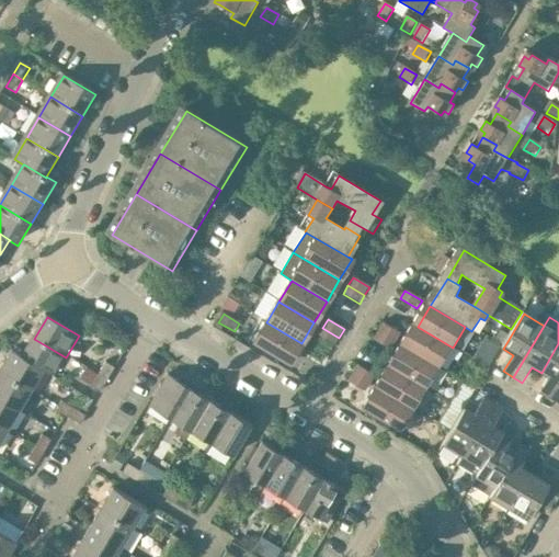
[(288,364),(301,343),(266,322),(254,343),(288,364)]
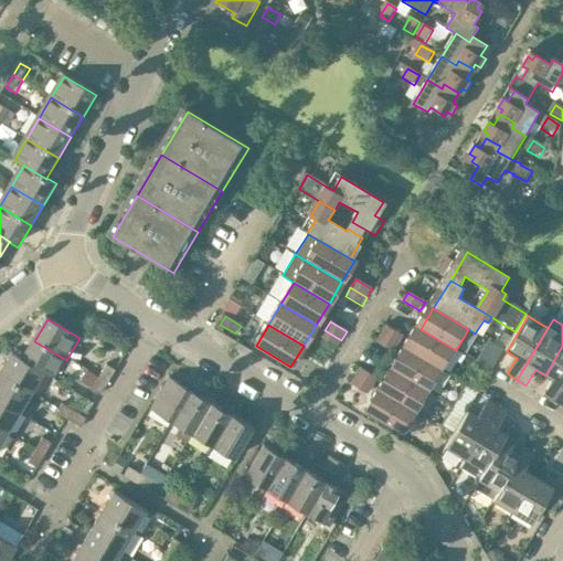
[(382,335),(399,345),(404,337),(386,327),(382,335)]
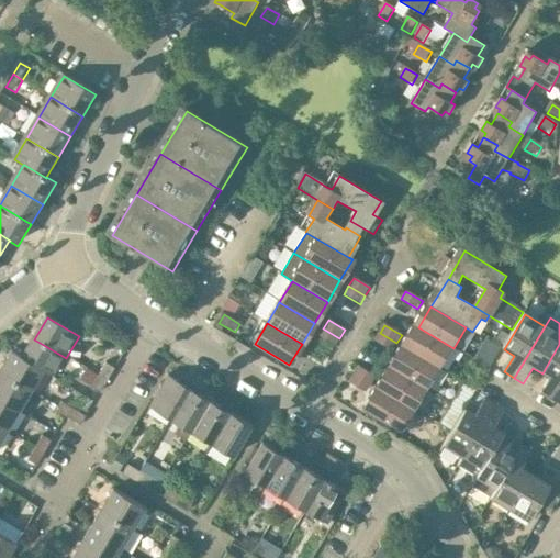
[(440,369),(454,348),(418,327),(405,348),(440,369)]
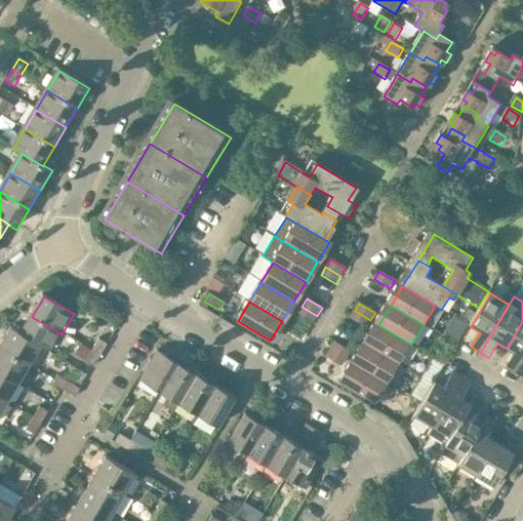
[(313,323),(317,316),(302,307),(297,314),(313,323)]
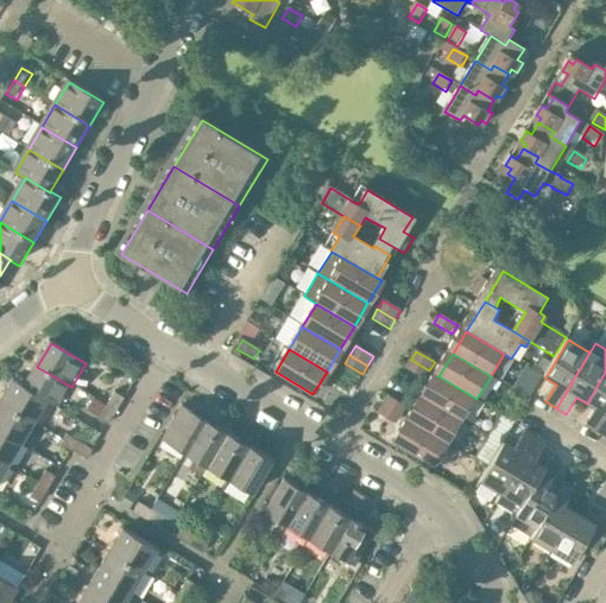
[(424,380),(429,370),(411,360),(406,369),(424,380)]
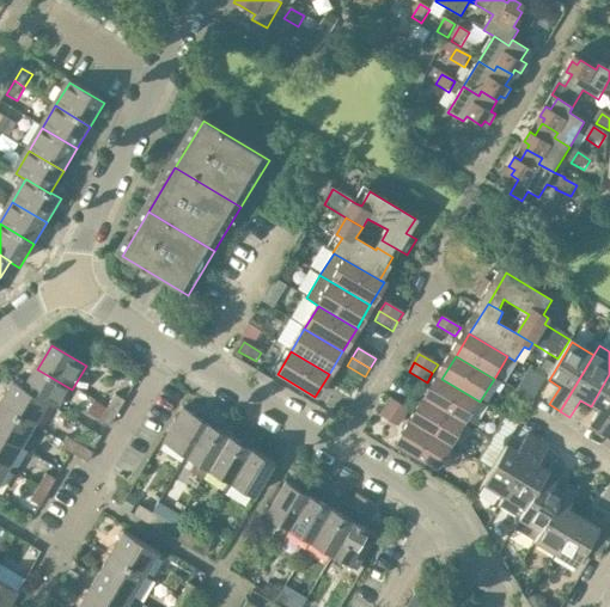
[(37,369),(25,390),(24,391),(49,405),(48,406),(58,412),(72,390),(37,369)]
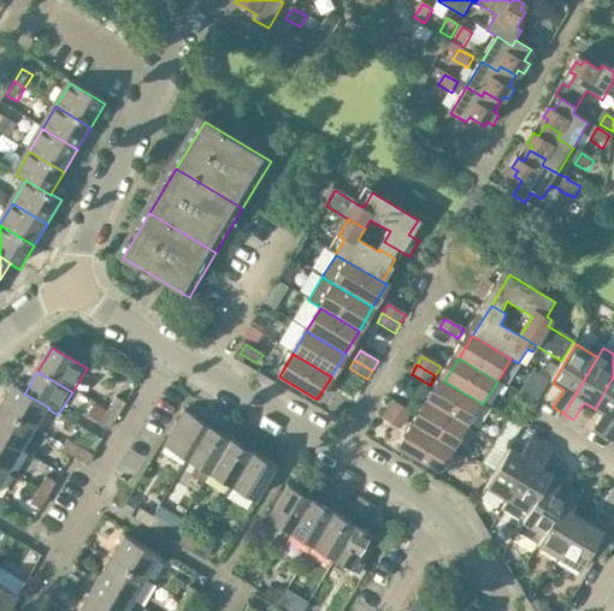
[(613,377),(595,409),(606,415),(595,432),(606,439),(613,425),(613,377)]
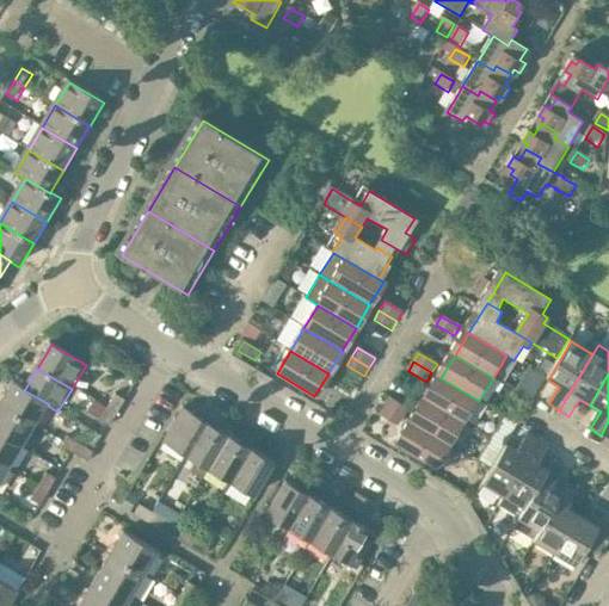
[(428,402),(466,425),(479,401),(441,378),(428,402)]
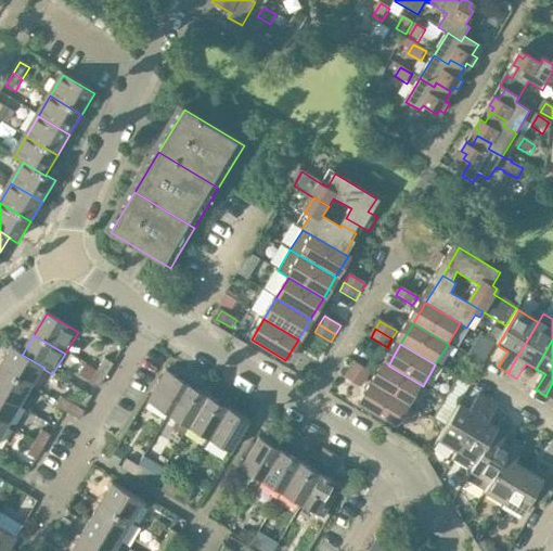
[(31,388),(43,369),(44,368),(22,355),(23,354),(13,348),(1,369),(31,388)]
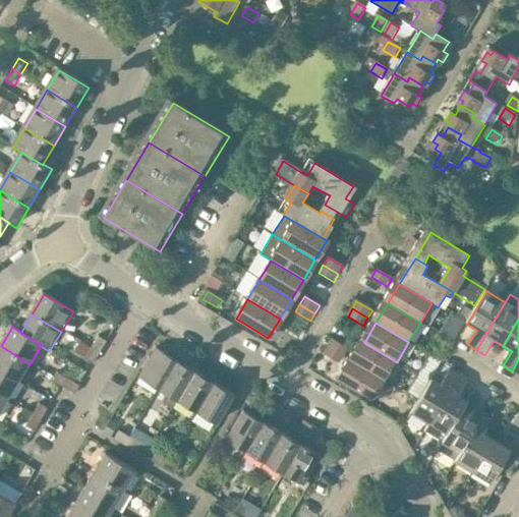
[(92,350),(101,355),(108,343),(99,338),(92,350)]
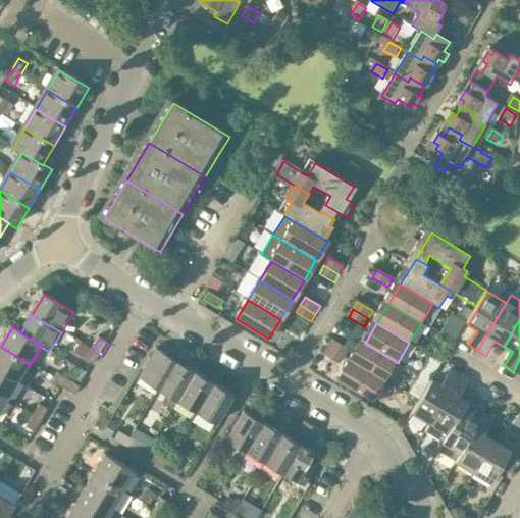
[(329,349),(345,358),(350,351),(333,342),(329,349)]
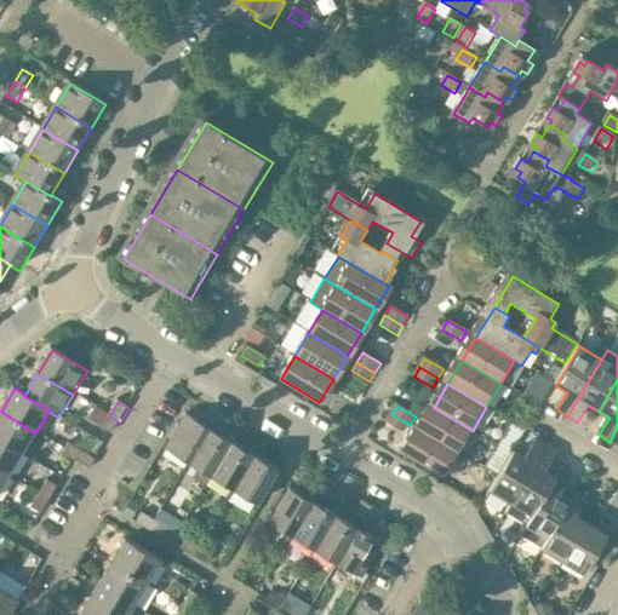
[(473,431),(434,408),(421,431),(458,454),(473,431)]
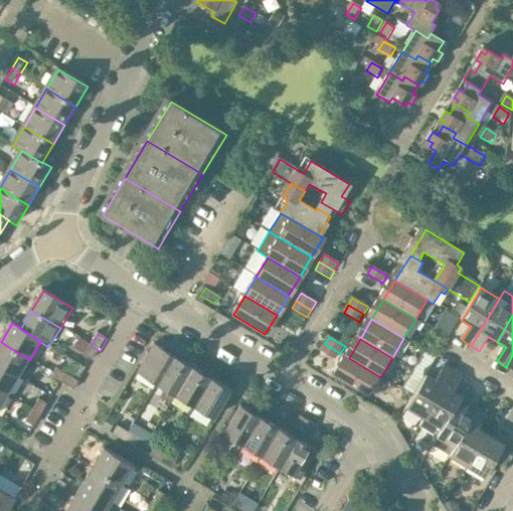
[(1,342),(0,343),(0,367),(18,378),(29,360),(1,342)]
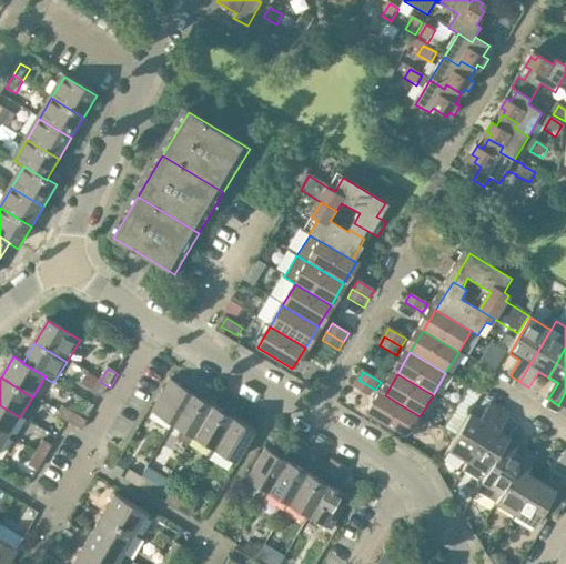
[(371,398),(375,390),(359,380),(354,388),(371,398)]
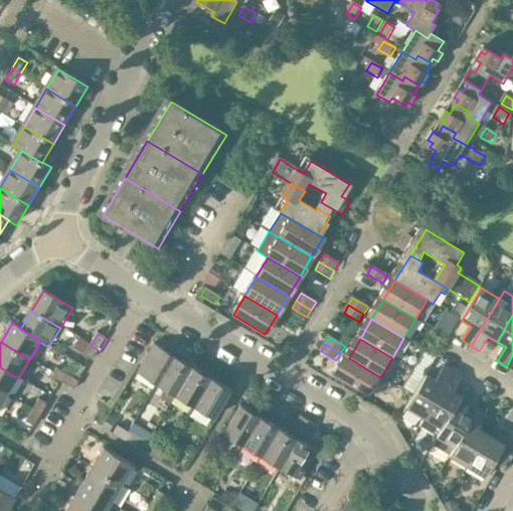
[(93,362),(100,351),(91,346),(84,357),(93,362)]
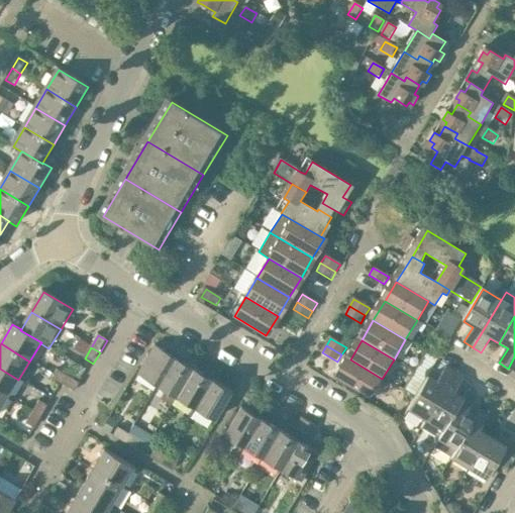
[(138,376),(159,388),(176,358),(156,347),(138,376)]
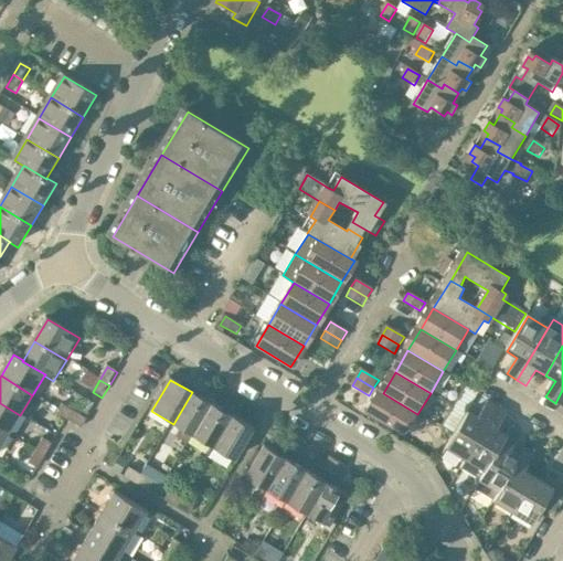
[(173,424),(181,430),(176,440),(188,446),(193,436),(212,405),(192,392),(173,424)]
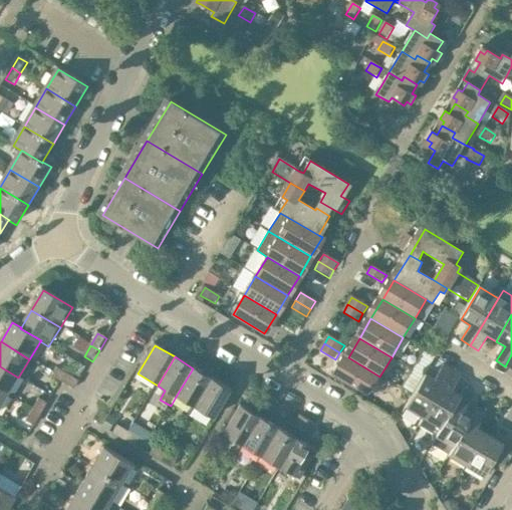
[(368,396),(379,376),(348,357),(336,376),(368,396)]
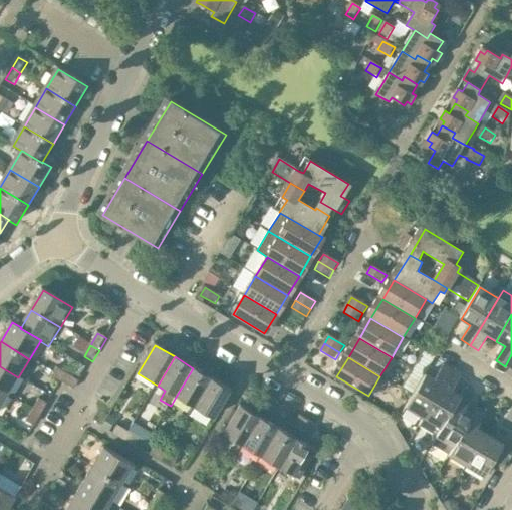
[(0,366),(0,392),(7,397),(18,377),(0,366)]
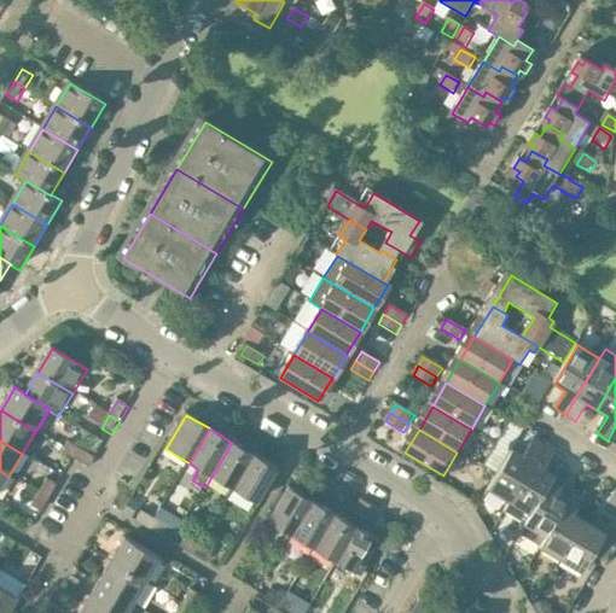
[(489,491),(511,505),(545,448),(534,442),(524,459),(512,453),(489,491)]
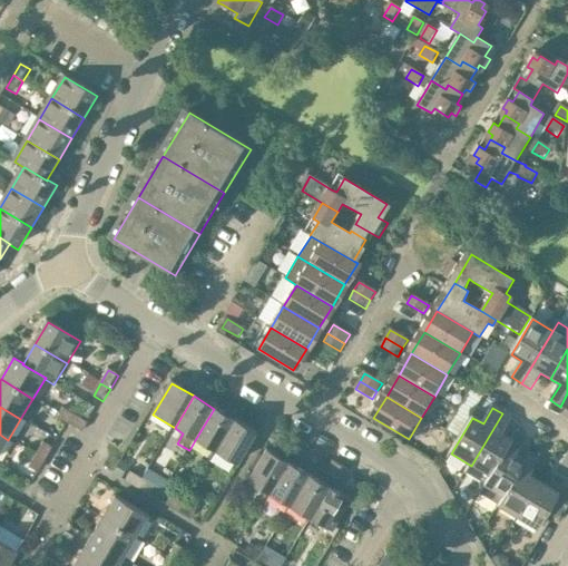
[(195,440),(216,452),(235,420),(214,409),(195,440)]
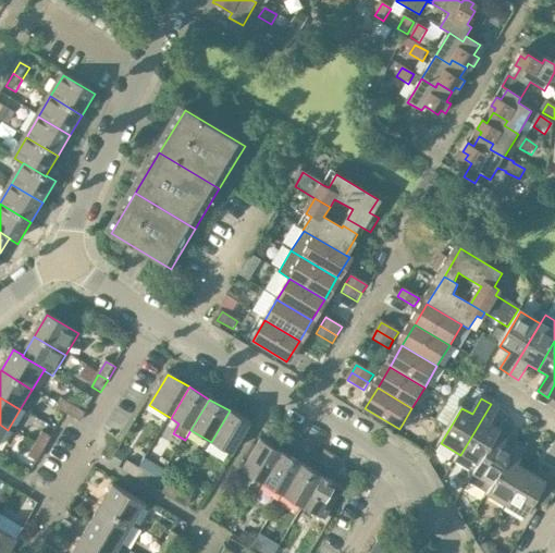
[(86,415),(62,401),(57,409),(81,425),(86,415)]
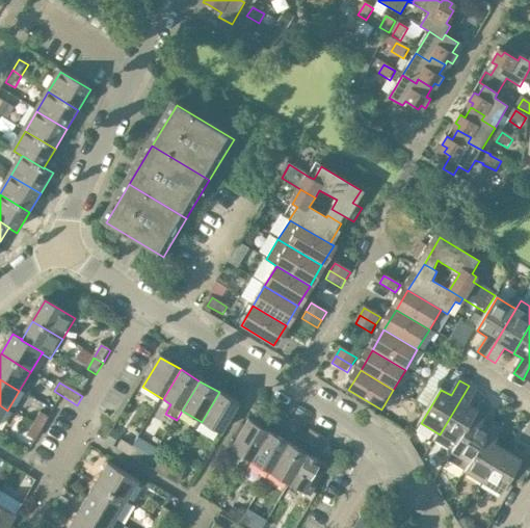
[(434,443),(452,453),(457,445),(478,412),(477,412),(469,406),(478,391),(469,386),(440,434),(434,443)]
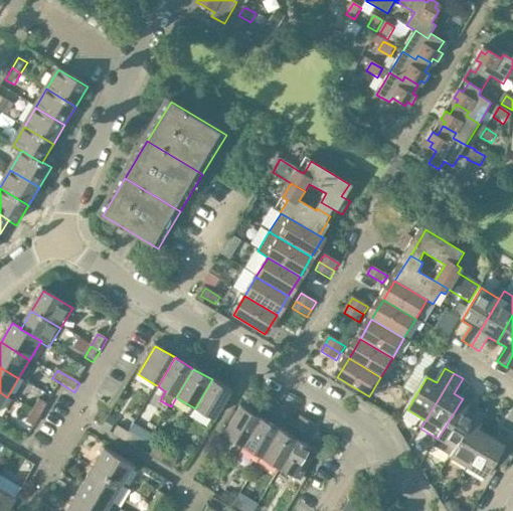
[(232,391),(212,379),(195,408),(214,420),(232,391)]
